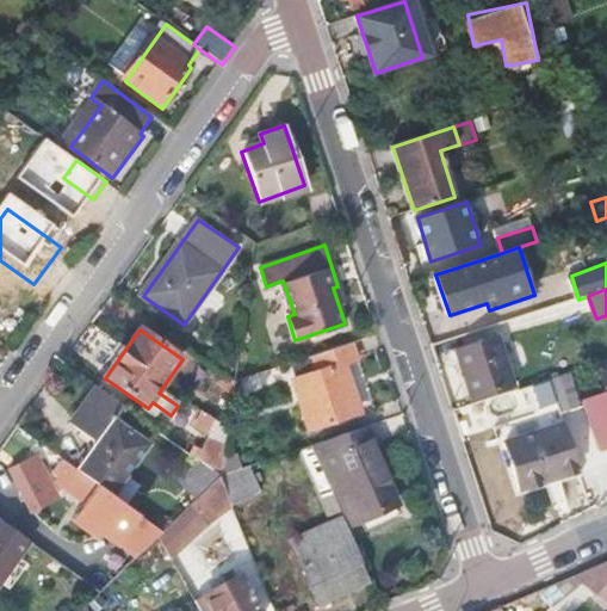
[(502,337),(460,351),(476,396),(518,383),(502,337)]
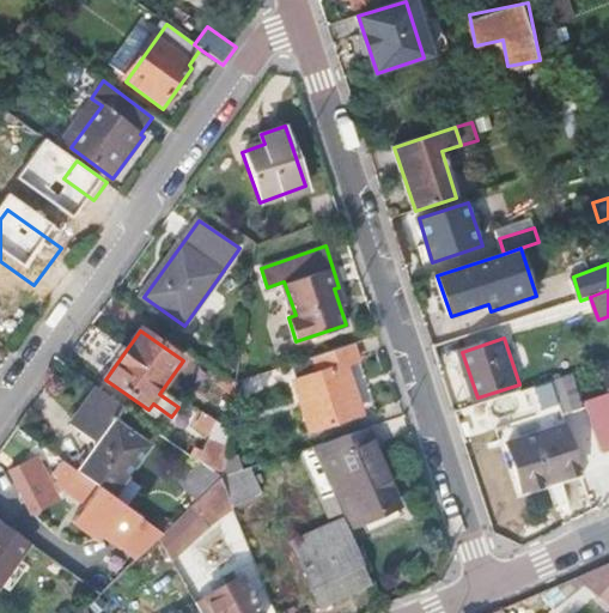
[(296,381),(312,430),(360,413),(345,365),(361,359),(355,344),(311,358),(317,374),(296,381)]
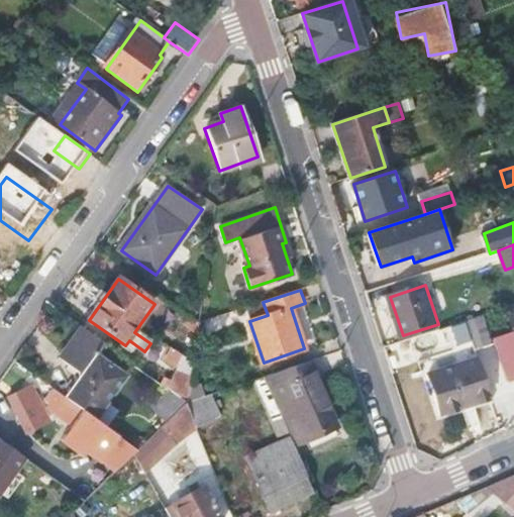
[(513,304),(507,307),(509,311),(513,324),(513,332),(494,338),(509,381),(513,379),(513,304)]
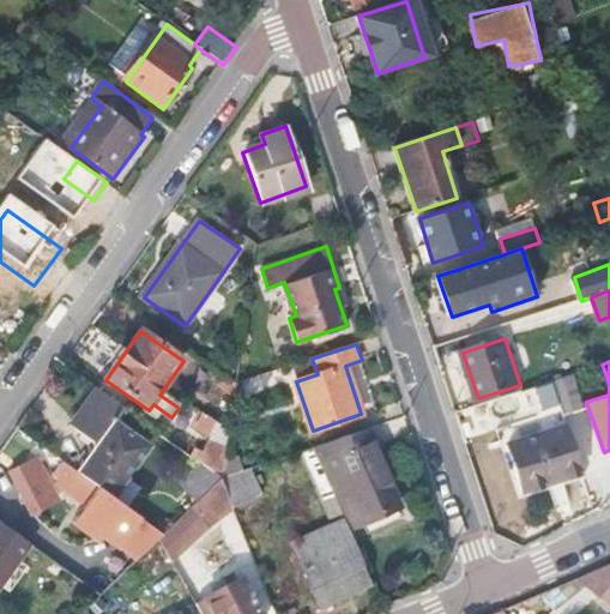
[(535,387),(548,431),(513,443),(520,465),(577,446),(567,416),(555,380),(535,387)]
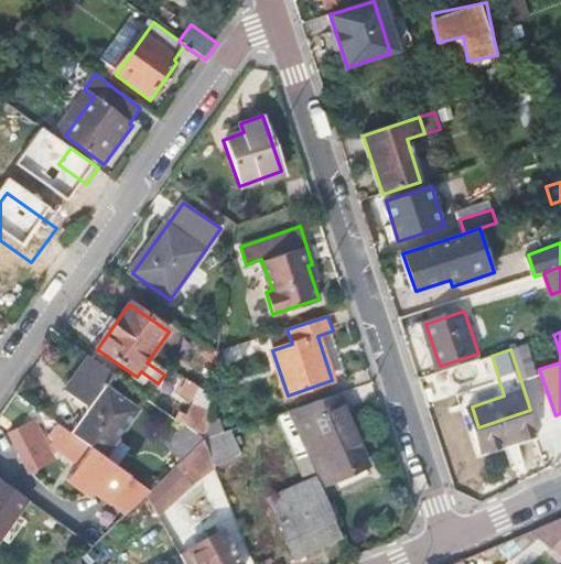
[(108,387),(116,377),(92,358),(66,393),(87,408),(88,415),(75,434),(106,456),(139,410),(108,387)]
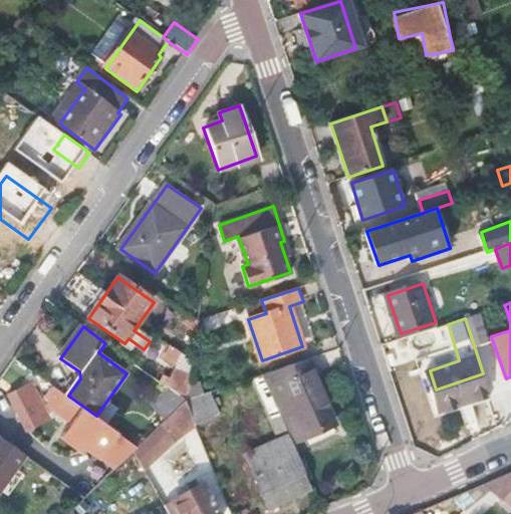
[(173,392),(186,401),(192,362),(176,350),(168,362),(178,369),(170,380),(165,377),(161,382),(173,392)]
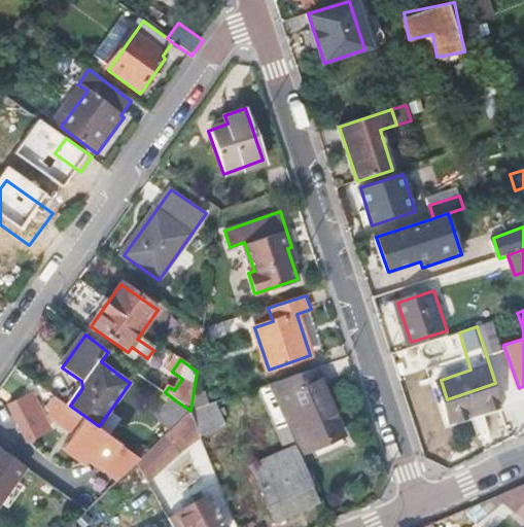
[(274,383),(295,431),(305,427),(313,448),(343,435),(316,369),(274,383)]
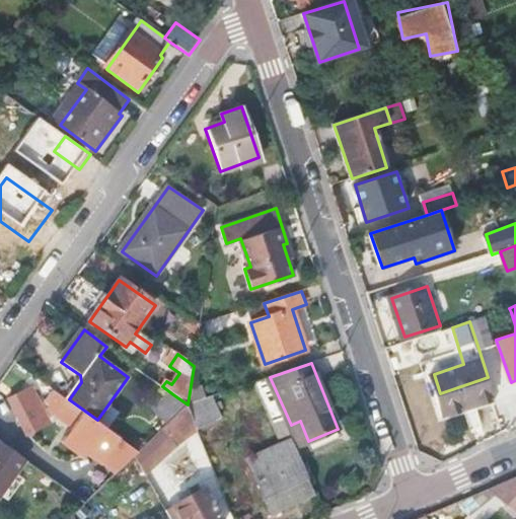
[(488,377),(440,393),(446,414),(495,398),(488,377)]
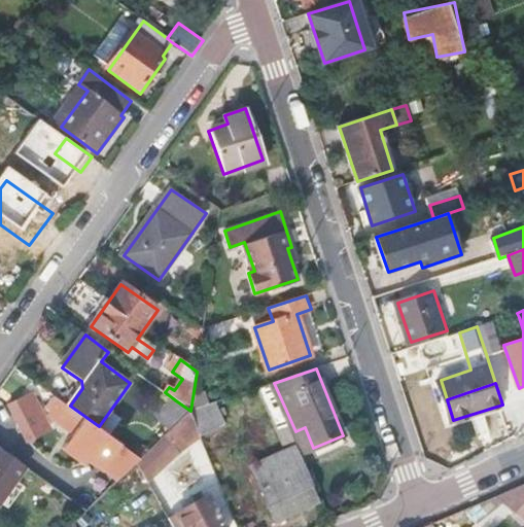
[(32,395),(9,409),(29,444),(51,430),(32,395)]
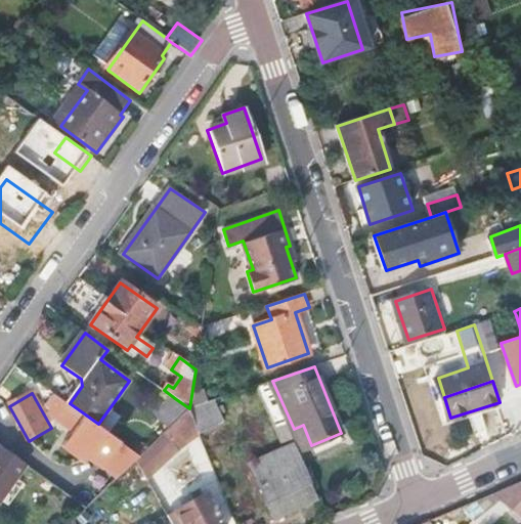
[(48,416),(73,431),(71,434),(62,445),(70,451),(84,462),(87,459),(101,469),(109,459),(113,462),(109,467),(121,476),(138,459),(142,454),(98,424),(70,403),(54,394),(47,404),(53,408),(48,416)]
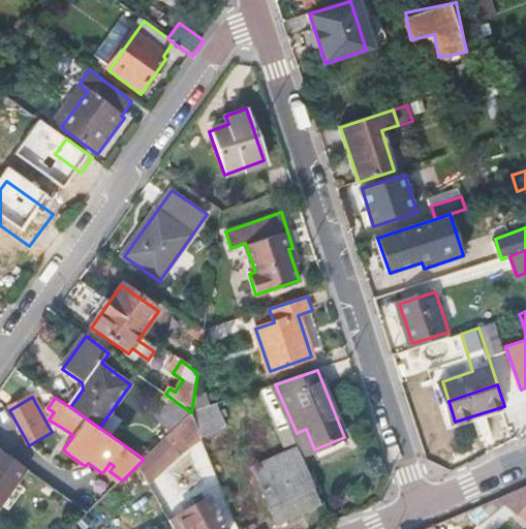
[(172,432),(191,412),(178,403),(160,421),(172,432)]
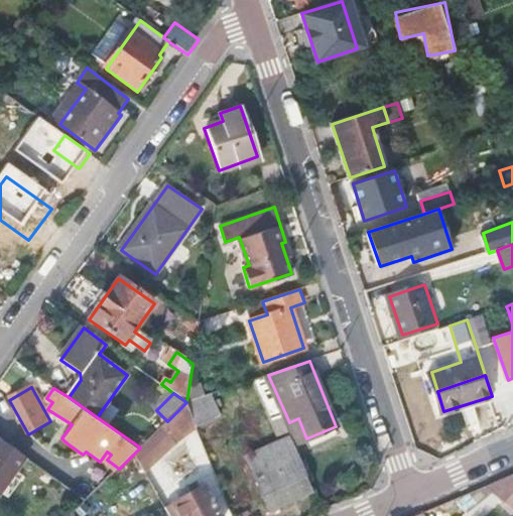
[(167,421),(140,447),(136,452),(148,475),(196,427),(186,402),(167,421)]
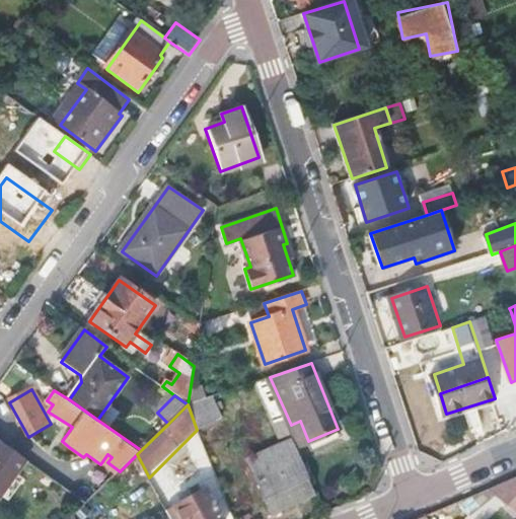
[(287,426),(294,441),(296,446),(308,441),(300,421),(291,425),(287,426)]
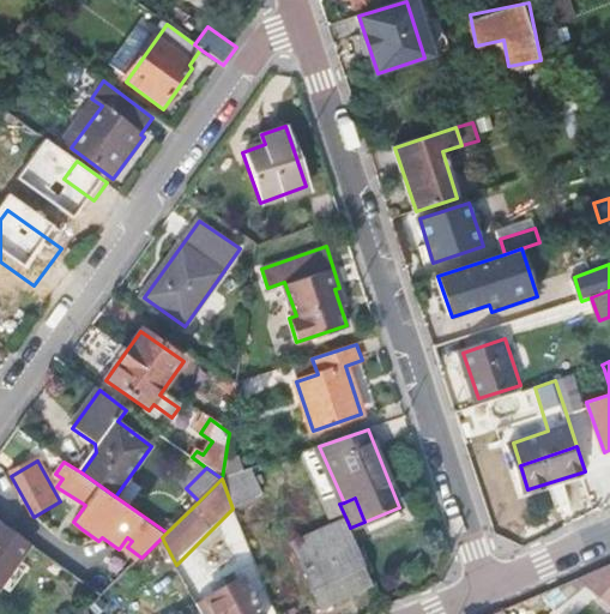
[(296,547),(322,608),(369,587),(354,552),(360,548),(350,528),(348,522),(296,547)]
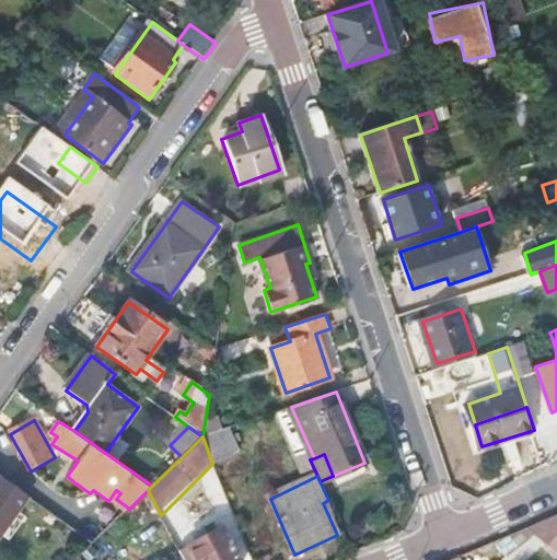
[(0,538),(4,543),(35,499),(7,478),(4,482),(0,478),(0,538)]
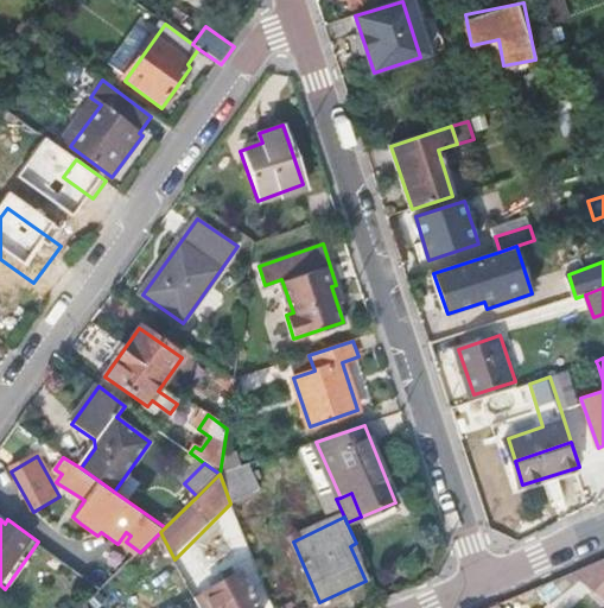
[(140,552),(122,570),(132,578),(150,562),(140,552)]
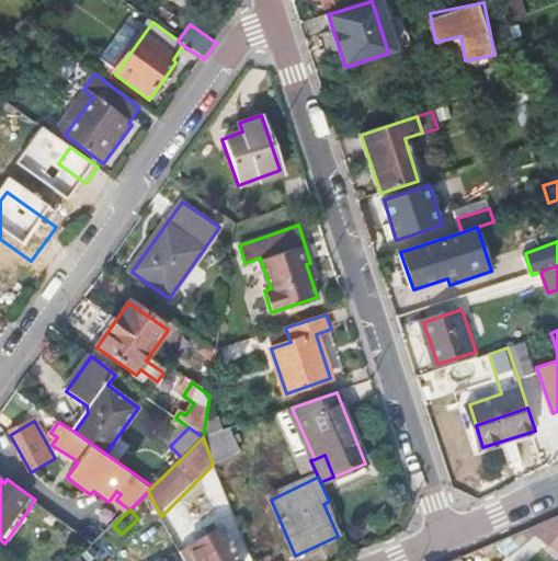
[(557,515),(500,541),(508,559),(547,541),(557,550),(557,515)]
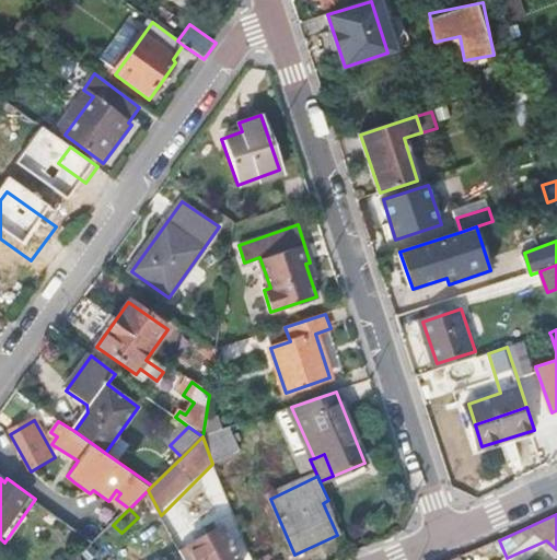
[(181,551),(185,559),(242,559),(227,529),(181,551)]
